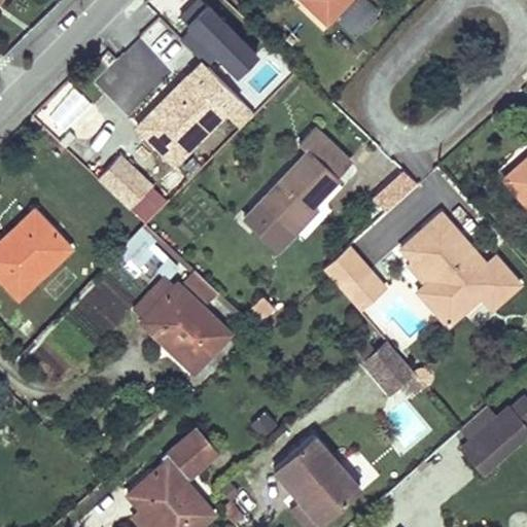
[(197,0),(181,16),(187,23),(207,3),(203,0),(197,0)]
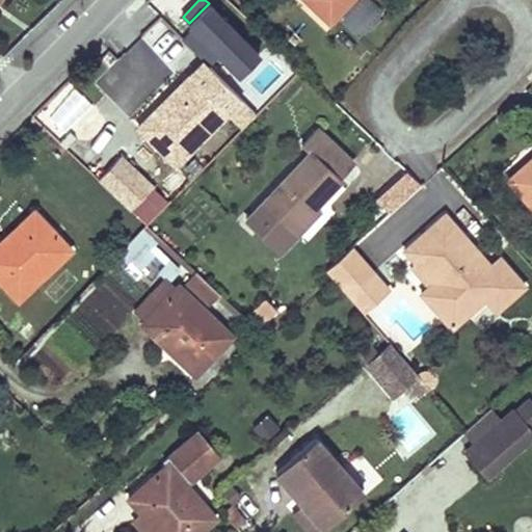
[(307,0),(330,22),(350,0),(307,0)]
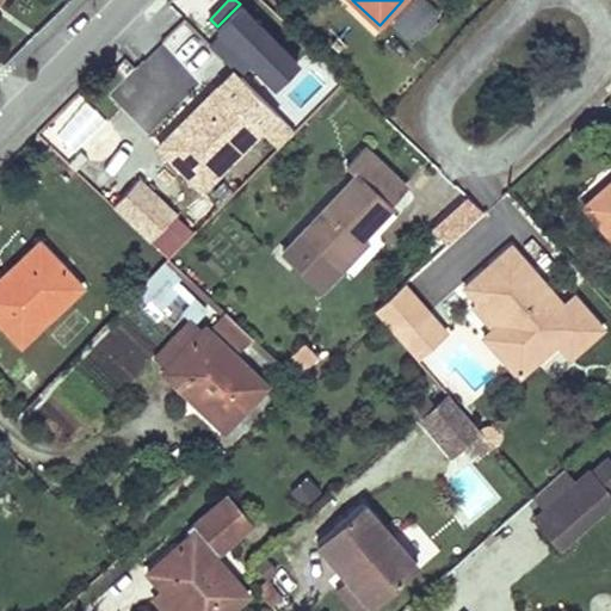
[(223,34),(210,45),(235,71),(240,75),(253,62),(276,86),(298,63),(240,4),(217,26),(223,34)]
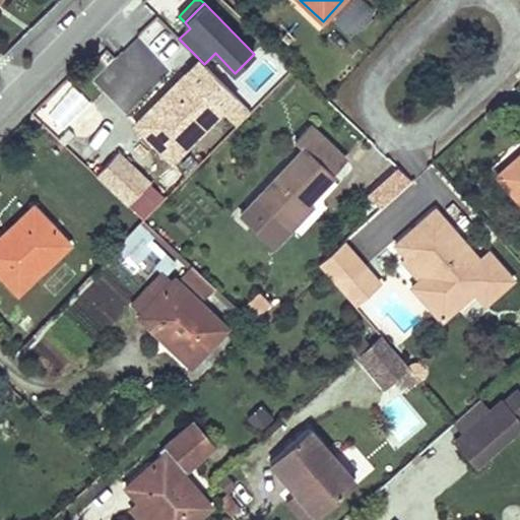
[(200,60),(186,74),(189,77),(139,128),(145,133),(159,148),(172,160),(186,145),(205,127),(237,96),(200,60)]
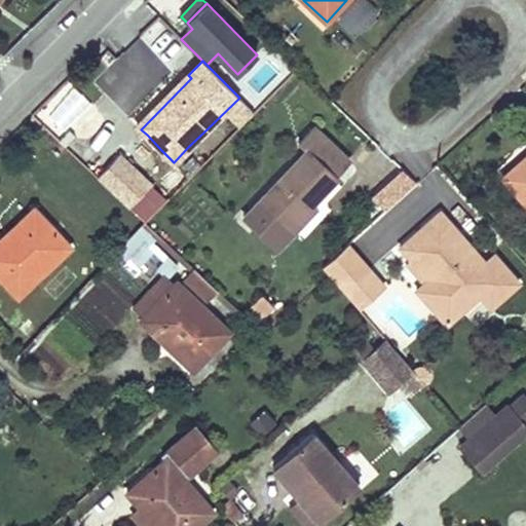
[(191,78),(188,75),(138,125),(141,129),(191,78)]
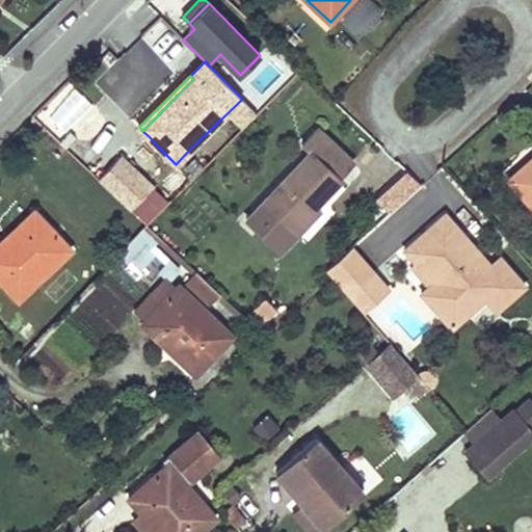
[(211,137),(224,148),(240,128),(227,117),(211,137)]
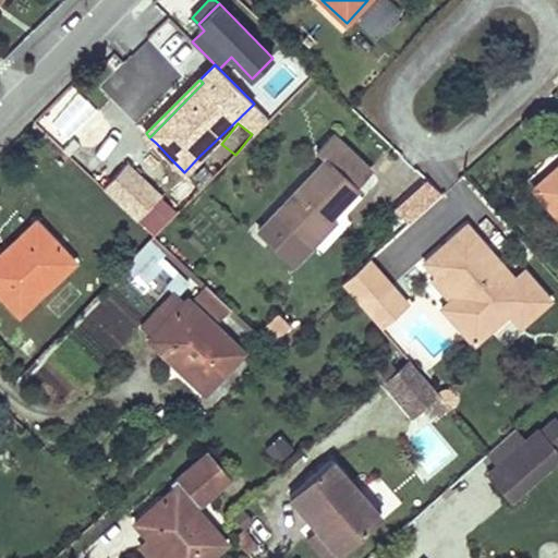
[(313,246),(307,241),(332,215),(335,218),(361,190),(359,187),(374,172),(336,135),(320,153),(328,160),(277,213),(259,231),(295,265),(313,246)]
